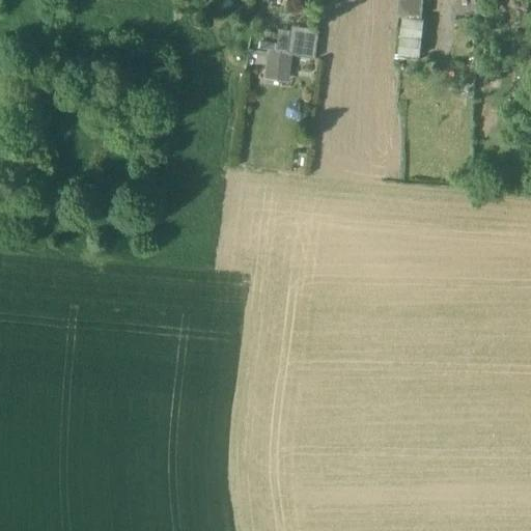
[(287,0),(267,0),(267,3),(271,3),(270,8),(286,9),(287,0)]
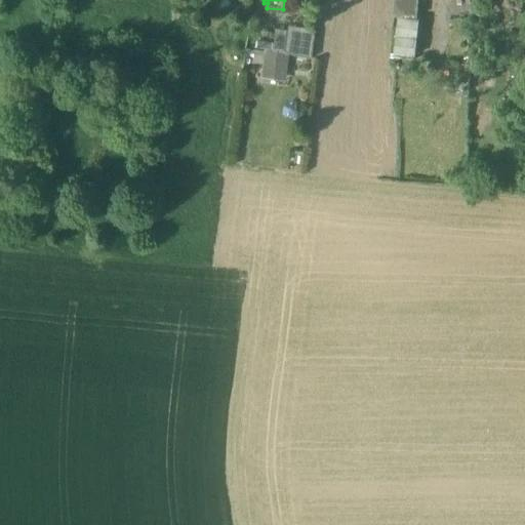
[(415,0),(394,0),(394,14),(415,17),(415,0)]
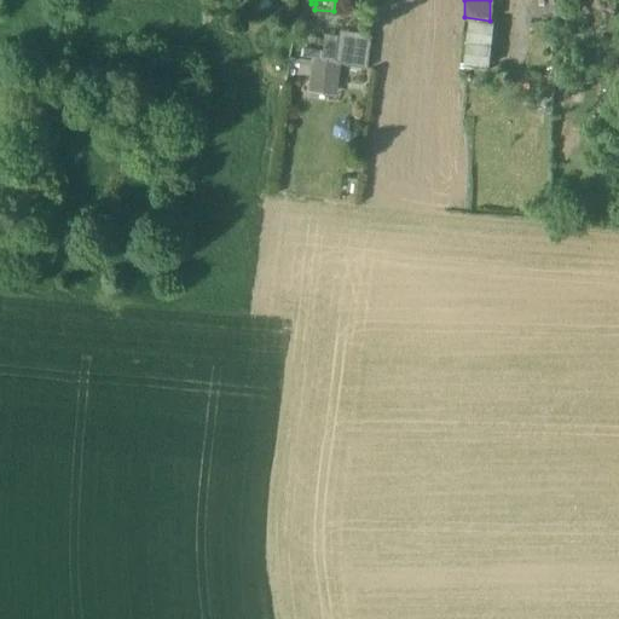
[(493,24),(469,22),(464,63),(489,65),(493,24)]
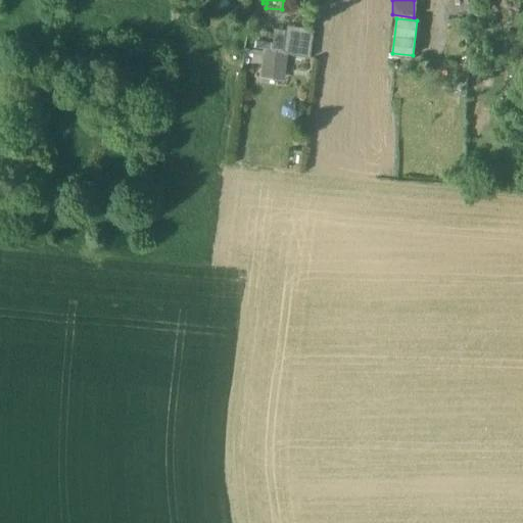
[(301,32),(278,28),(277,34),(278,34),(277,38),(274,50),(308,57),(313,34),(301,33),(301,32)]
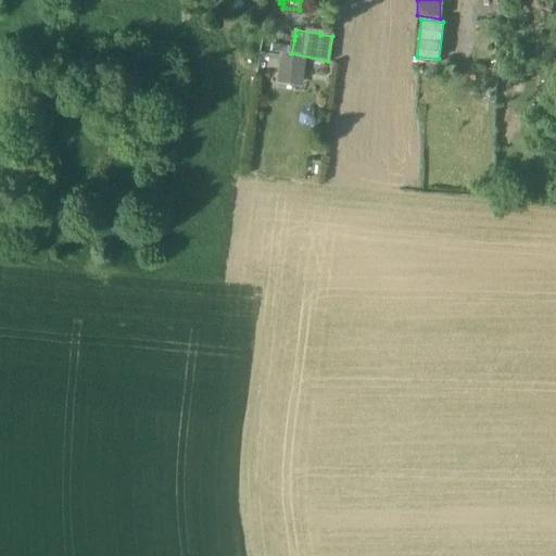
[(294,40),(285,39),(281,52),(291,53),(294,40)]
